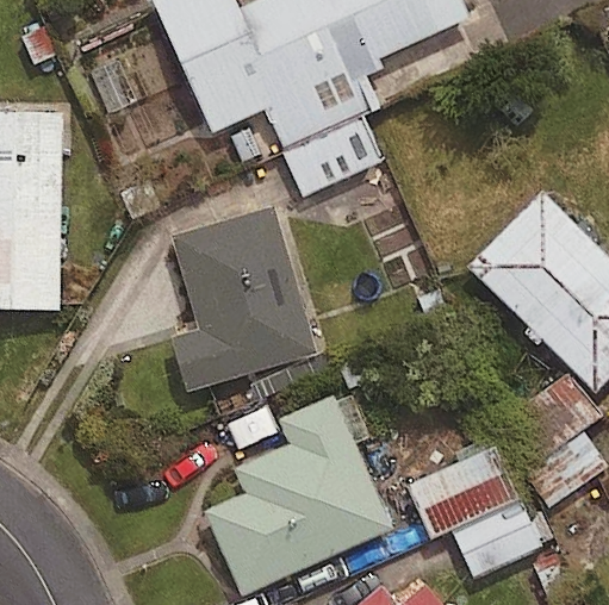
[(153,0),(212,133),(471,19),(463,0),(258,0),(240,8),(236,0),(153,0)]
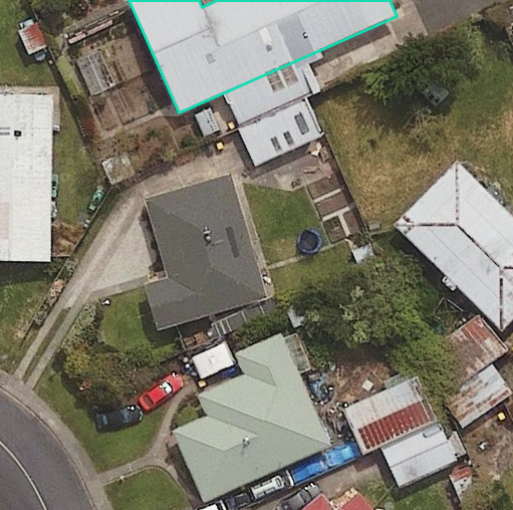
[(53,95),(0,93),(0,260),(50,261),(53,95)]
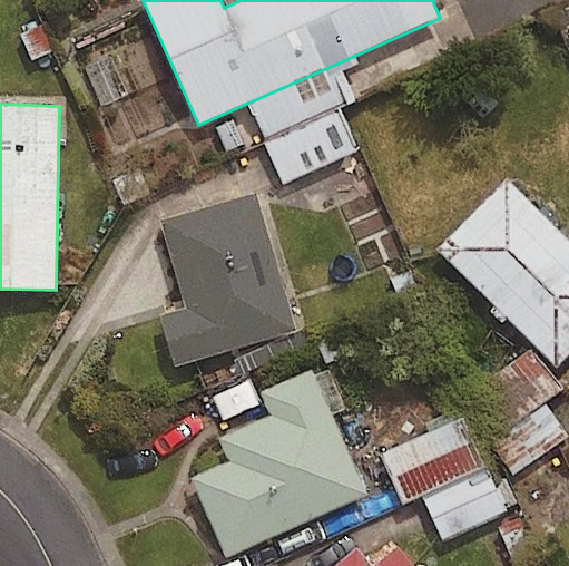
[(568,238),(508,178),(437,250),(557,369),(568,355),(568,238)]
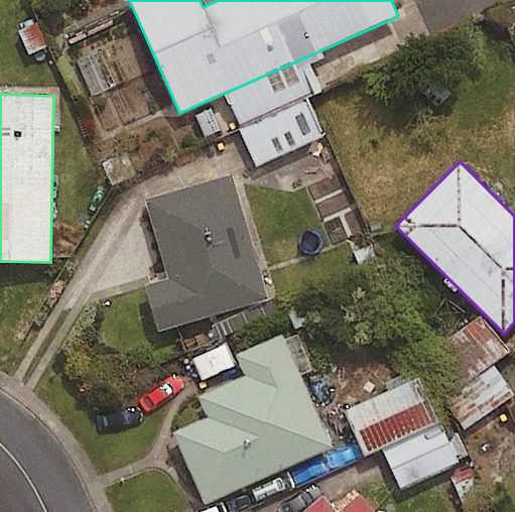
[(232,176),(145,201),(167,278),(145,284),(158,331),(266,299),(232,176)]
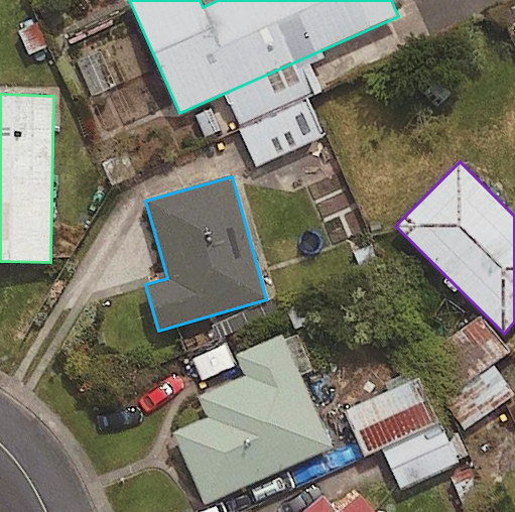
[(283,333),(234,355),(243,376),(197,396),(206,419),(173,433),(205,504),(334,448),(283,333)]
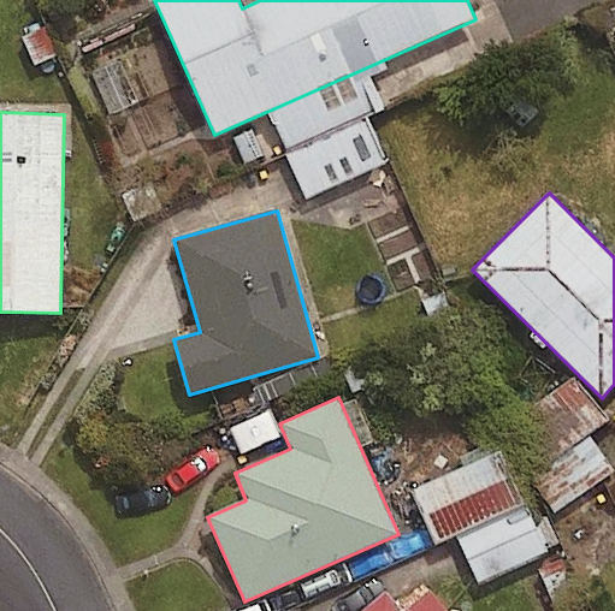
[(414,486),(442,541),(519,502),(504,474),(473,490),(460,463),(414,486)]
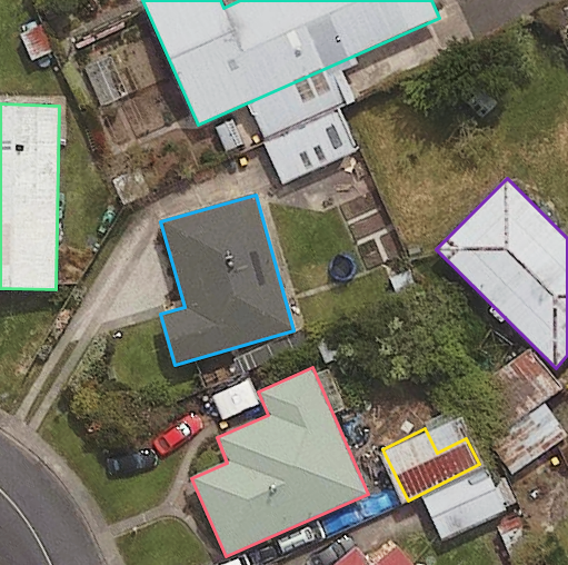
[(505,502),(518,496),(508,473),(495,478),(490,468),(426,496),(444,537),(508,509),(505,502)]
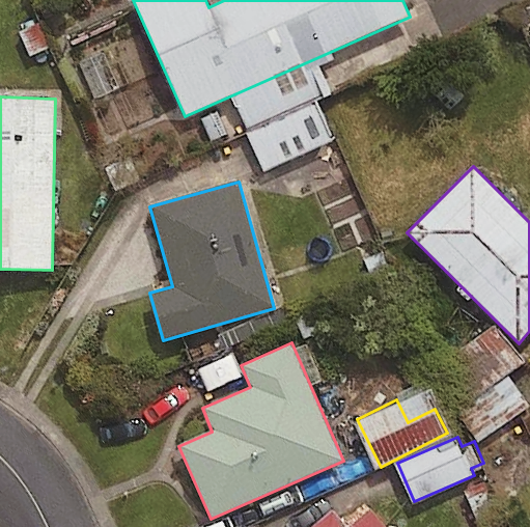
[(344,526),(332,512),(314,526),(344,526)]
